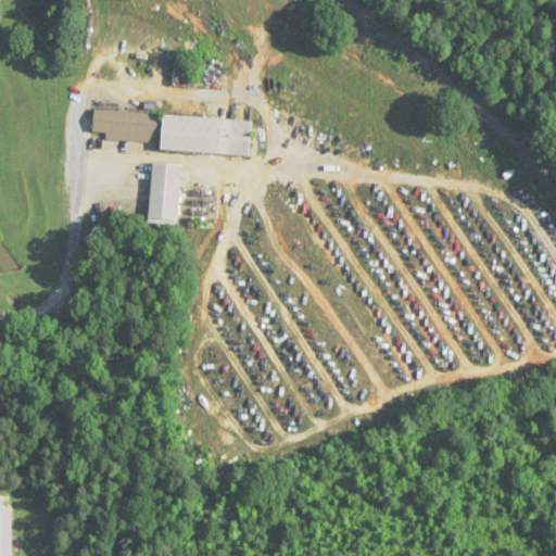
[(95,111),(93,138),(162,142),(161,151),(250,158),(253,122),(95,111)]
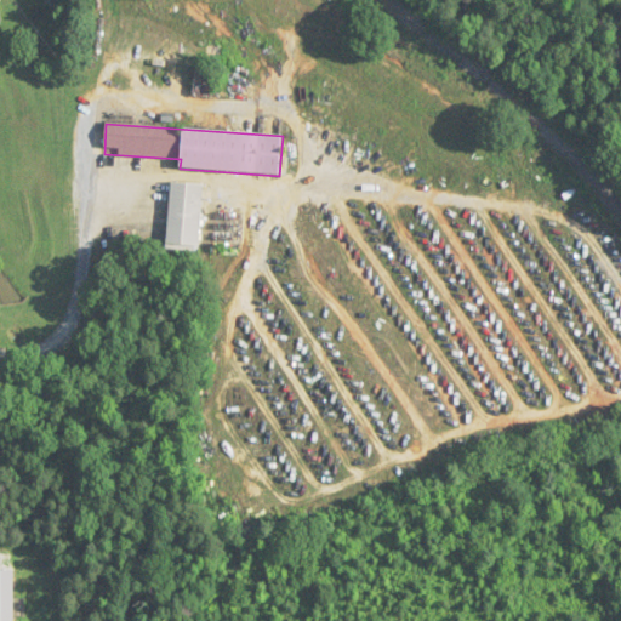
[(204,186),(171,183),(167,248),(200,250),(204,186)]
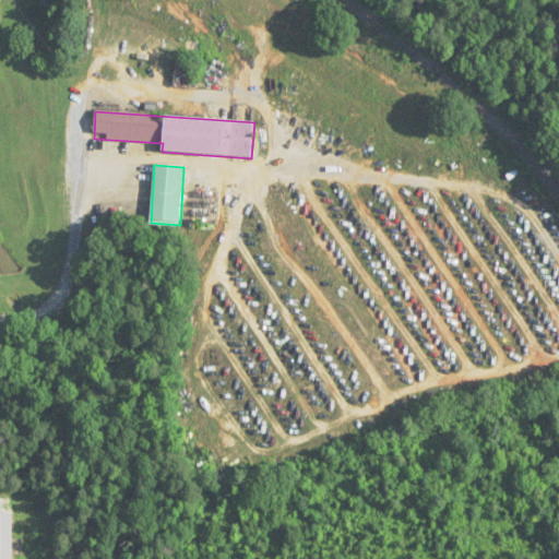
[(0,400),(10,392),(0,380),(0,400)]
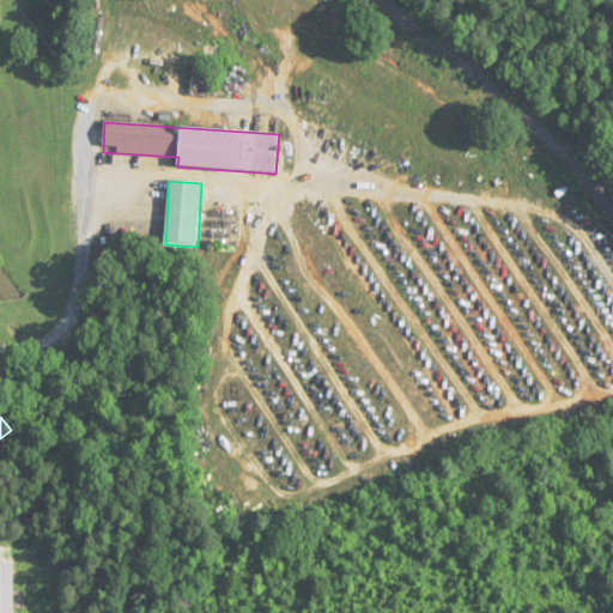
[(0,612),(12,612),(13,563),(0,562),(0,612)]
